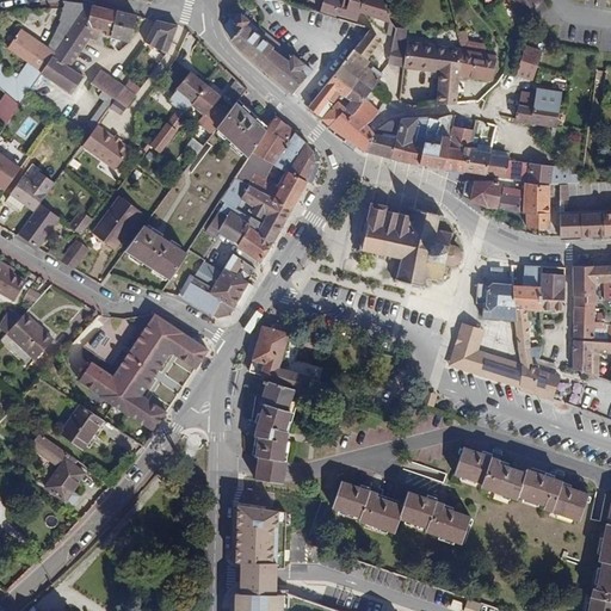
[(323,0),(320,13),(340,20),(356,24),(359,12),(389,23),(392,22),(383,0),(382,0),(349,0),(350,0),(349,0),(323,0)]
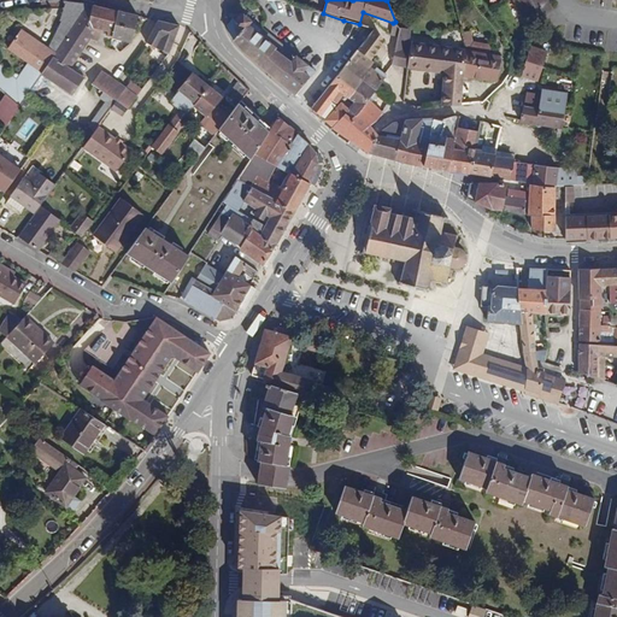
[(513,0),(527,24),(553,10),(547,0),(513,0)]
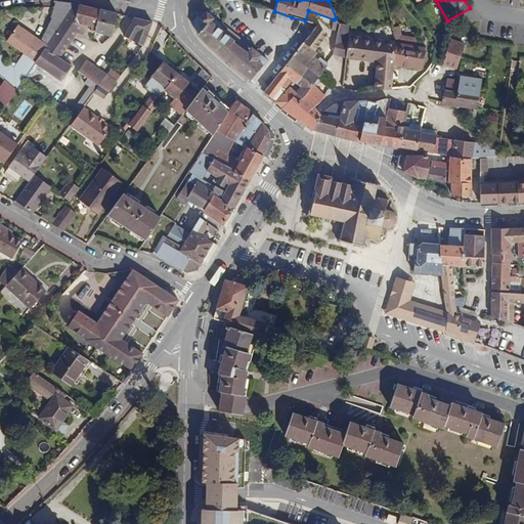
[(24,53),(36,61),(76,3),(56,2),(54,7),(51,17),(53,18),(41,41),(18,26),(7,42),(24,53)]
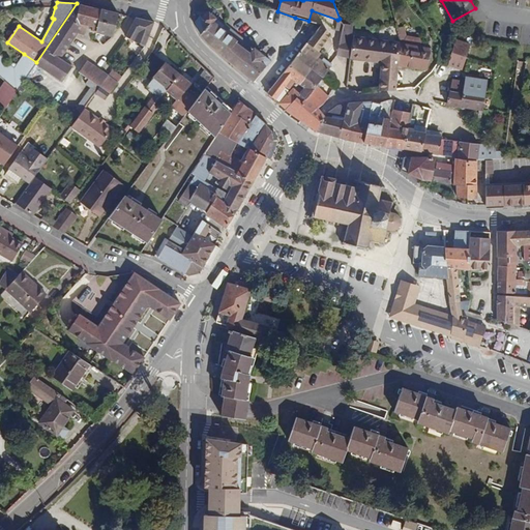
[(96,28),(99,9),(77,3),(36,62),(35,64),(63,82),(67,76),(72,67),(60,58),(78,33),(84,36),(88,25),(96,28)]
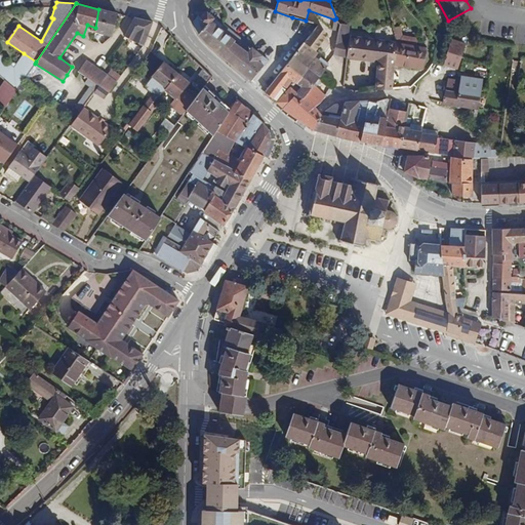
[(94,32),(112,36),(118,13),(98,9),(95,28),(94,32)]
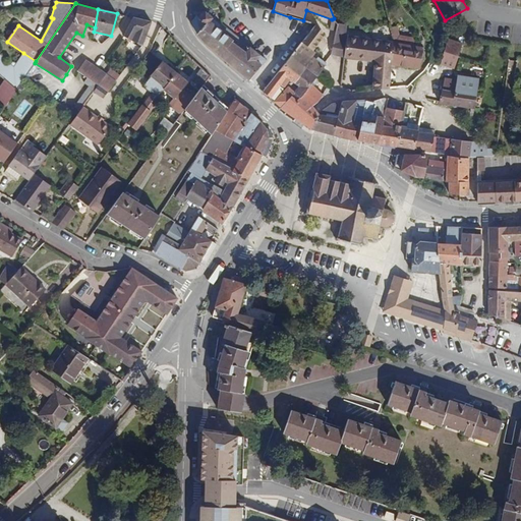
[(212,17),(205,11),(198,18),(197,19),(205,25),(212,17)]
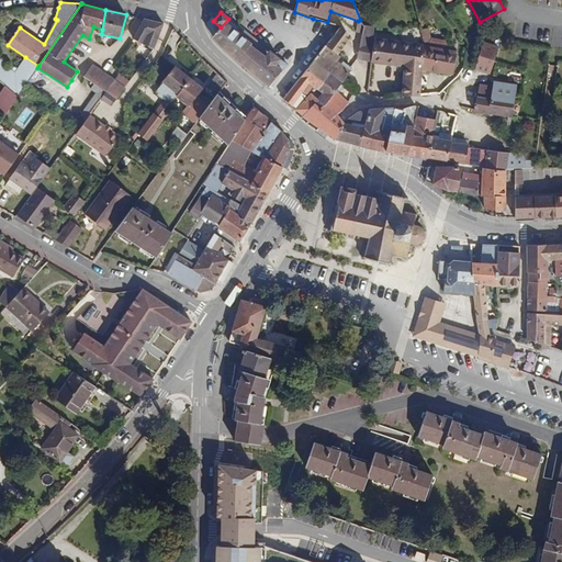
[(214,20),(211,17),(206,22),(208,27),(212,37),(221,27),(213,21),(214,20)]
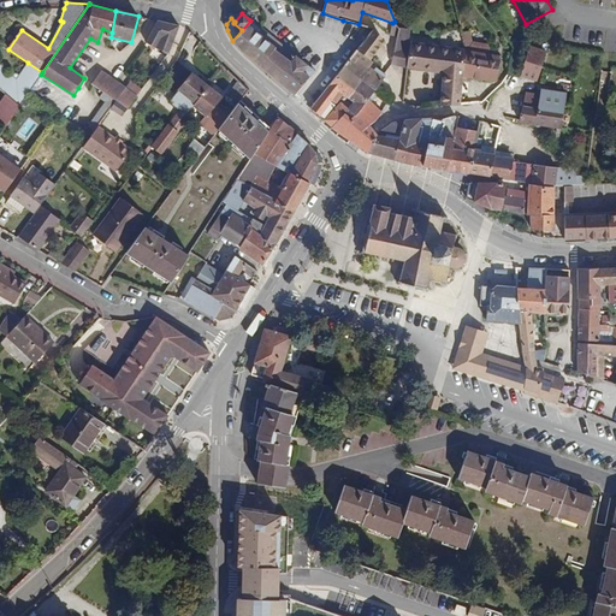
[(146,43),(157,48),(163,39),(172,43),(179,25),(157,21),(146,43)]
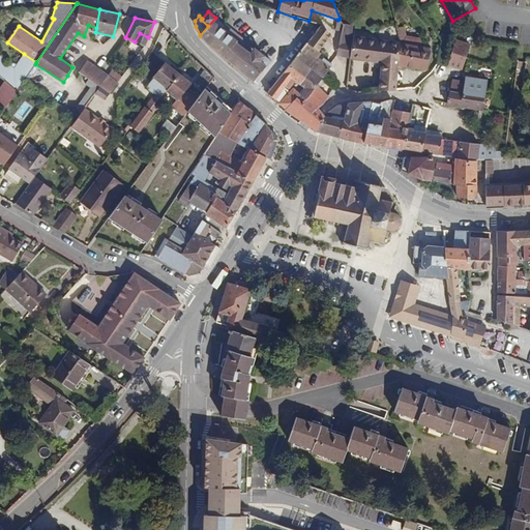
[(208,26),(200,35),(212,47),(228,29),(215,18),(208,26)]
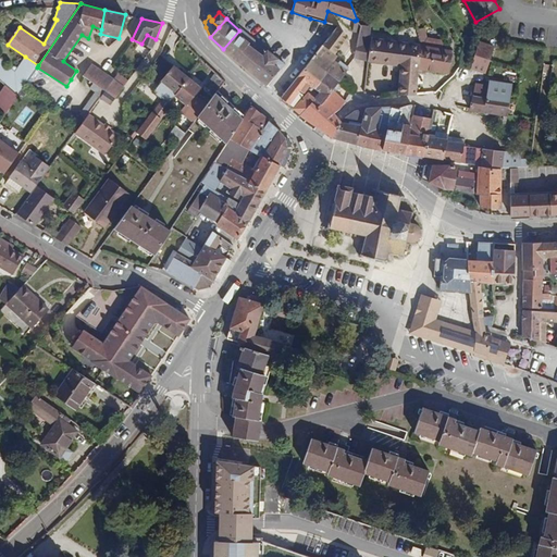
[(361,26),(360,34),(359,36),(369,37),(371,27),(361,26)]
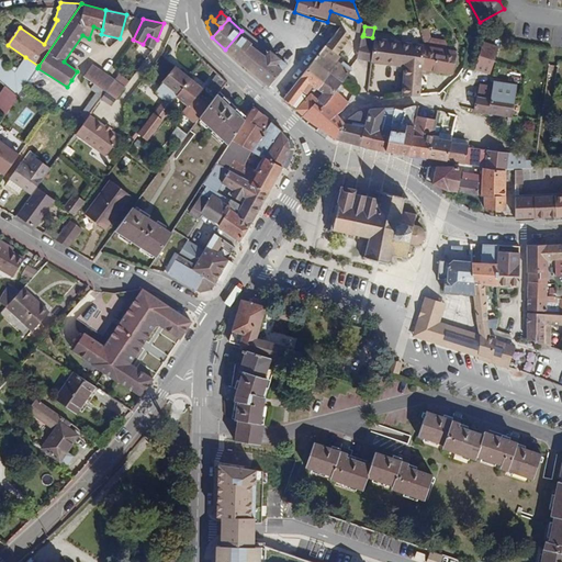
[(422,30),(426,46),(423,70),(452,75),(457,51),(446,49),(448,42),(431,38),(428,29),(422,30)]
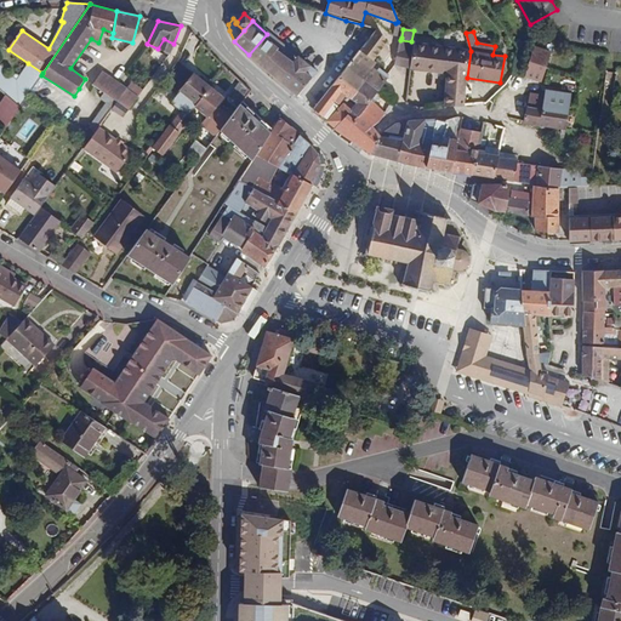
[(267,34),(249,55),(298,96),(318,73),(268,33),(267,34)]
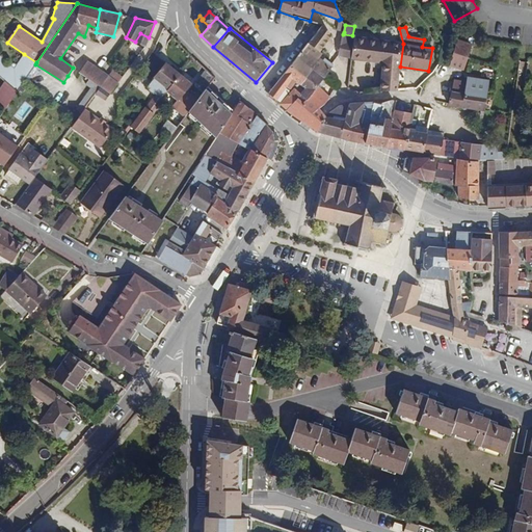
[(140,33),(135,42),(145,48),(149,37),(140,33)]
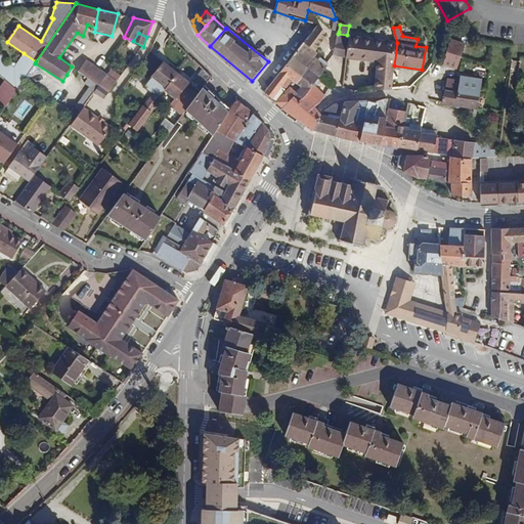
[(347,35),(338,34),(334,54),(346,56),(378,62),(375,90),(392,89),(394,66),(397,43),(350,36),(349,41),(346,40),(347,35)]
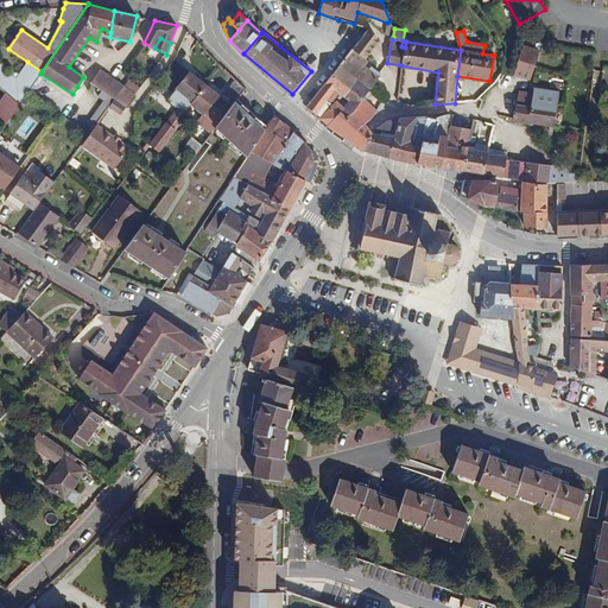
[(540,52),(525,46),(515,75),(530,81),(540,52)]
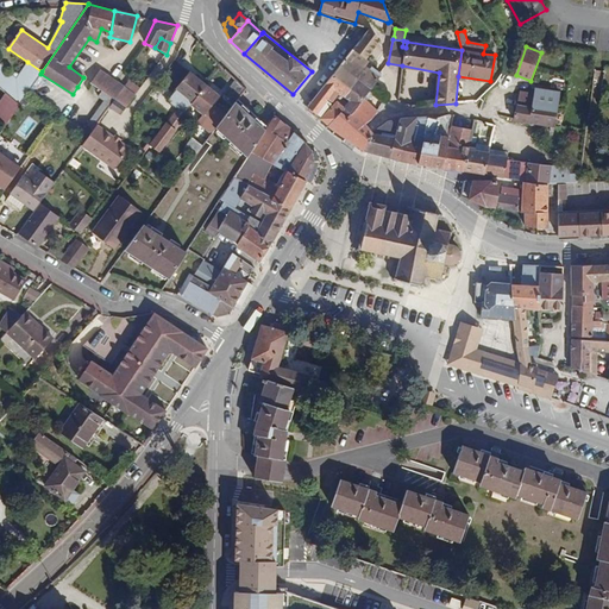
[(356,50),(352,55),(365,67),(369,61),(356,50)]
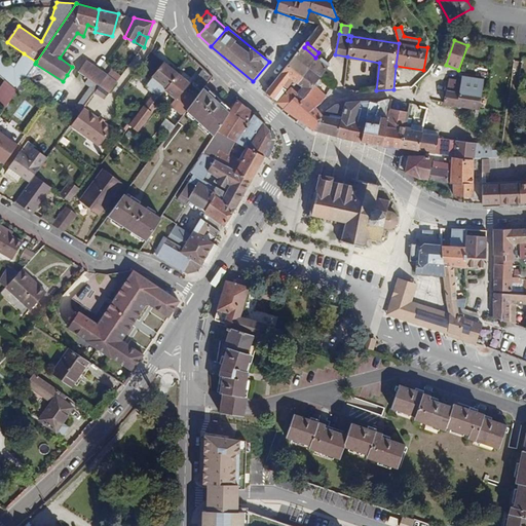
[(304,47),(302,46),(294,57),(309,69),(321,77),(322,76),(328,67),(330,64),(322,58),(320,60),(315,58),(304,47)]
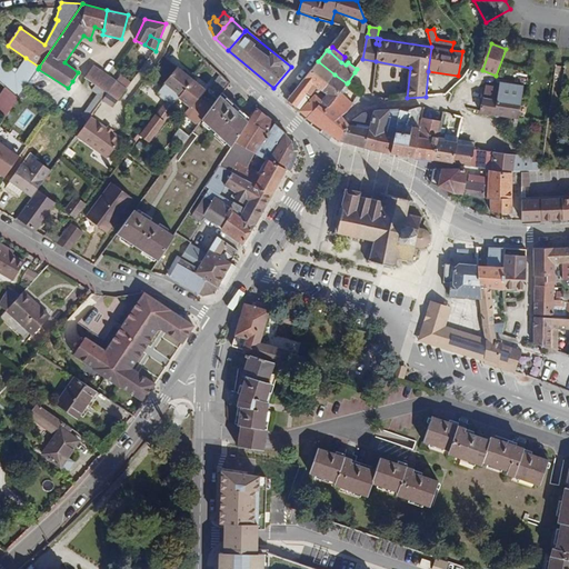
[(39,67),(26,58),(16,73),(0,60),(0,82),(18,98),(25,88),(38,69),(39,67)]
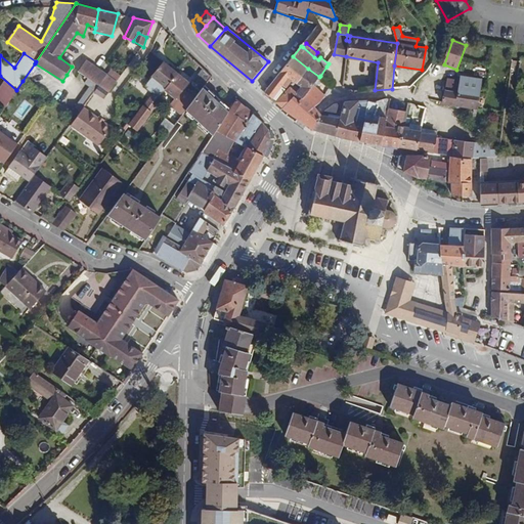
[(293,56),(264,92),(276,102),(289,86),(293,81),(296,84),(308,69),(293,56)]
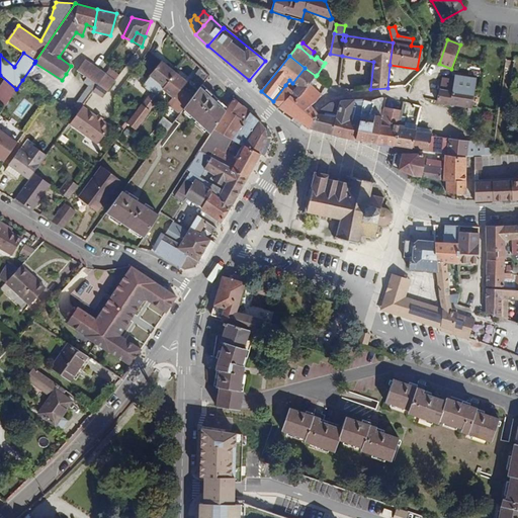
[(86,76),(93,65),(85,60),(78,71),(80,72),(76,77),(92,88),(95,83),(86,76)]
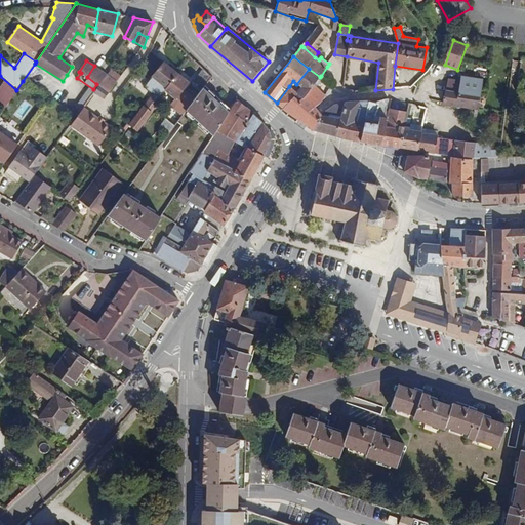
[(166,88),(177,73),(164,62),(153,76),(166,88)]
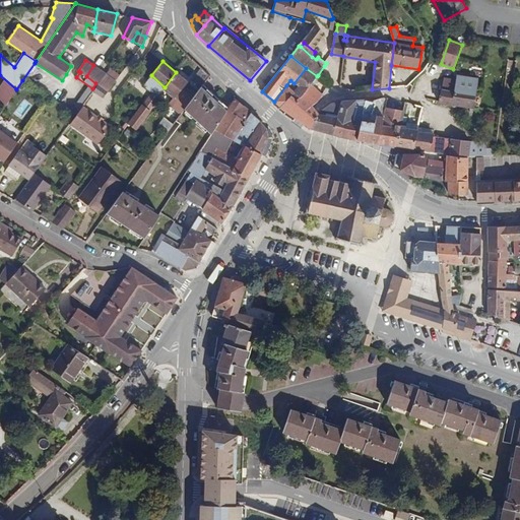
[(106,75),(107,74),(100,69),(93,65),(86,76),(95,83),(99,84),(106,75)]
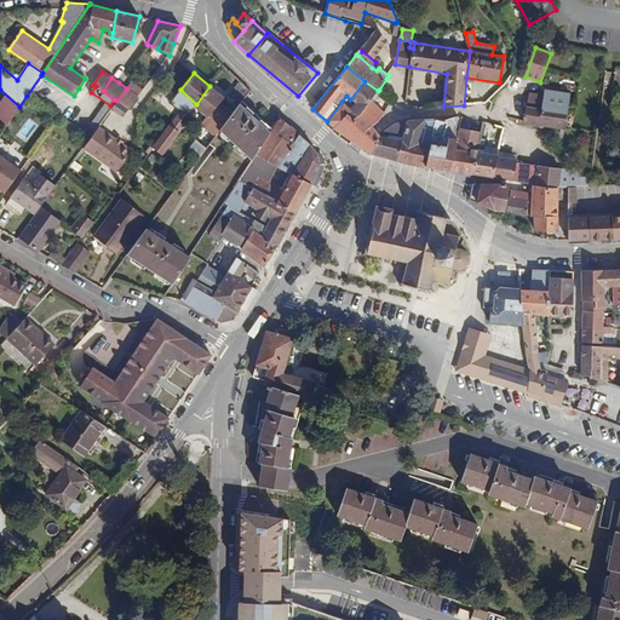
[(250,91),(240,81),(229,96),(240,105),(250,91)]
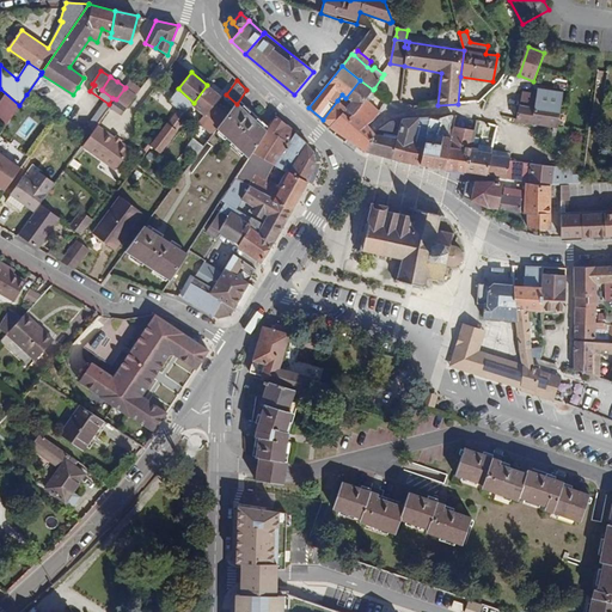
[(373,90),(360,80),(346,98),(352,102),(346,109),(353,115),(366,98),(373,90)]
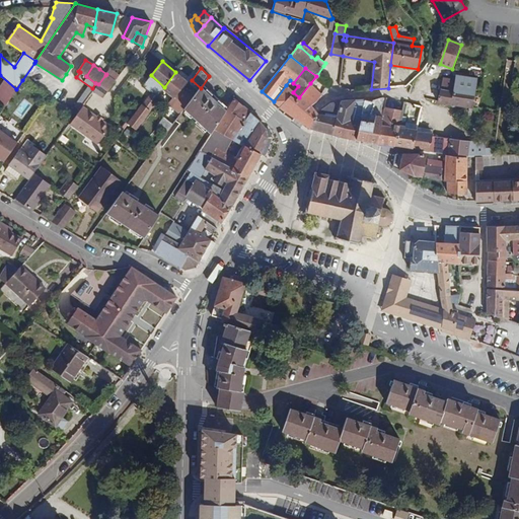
[(187,81),(175,72),(164,87),(163,88),(173,96),(168,103),(177,110),(188,97),(179,90),(181,87),(187,81)]
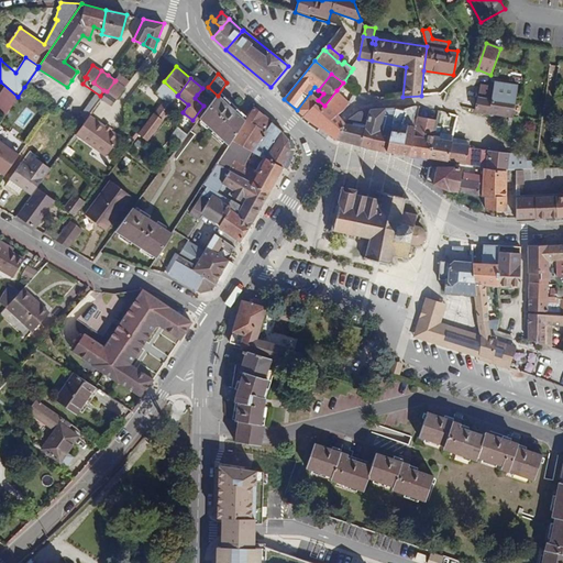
[(481,86),(475,111),(514,118),(517,86),(495,83),(494,87),(481,86)]
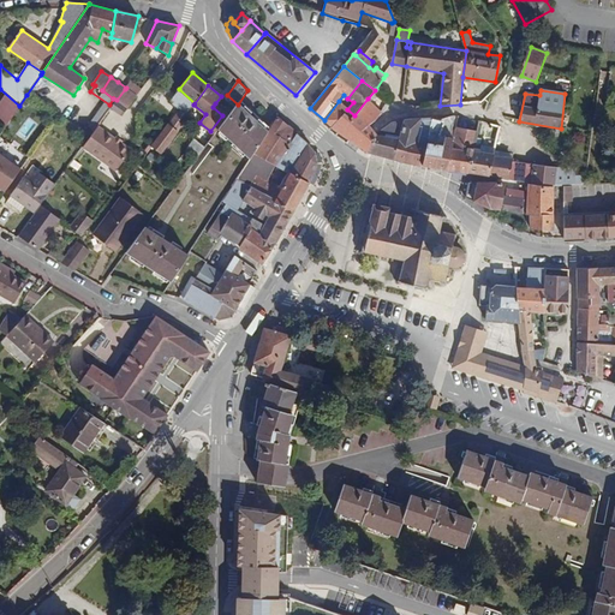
[(0,131),(17,106),(3,96),(0,100),(0,131)]
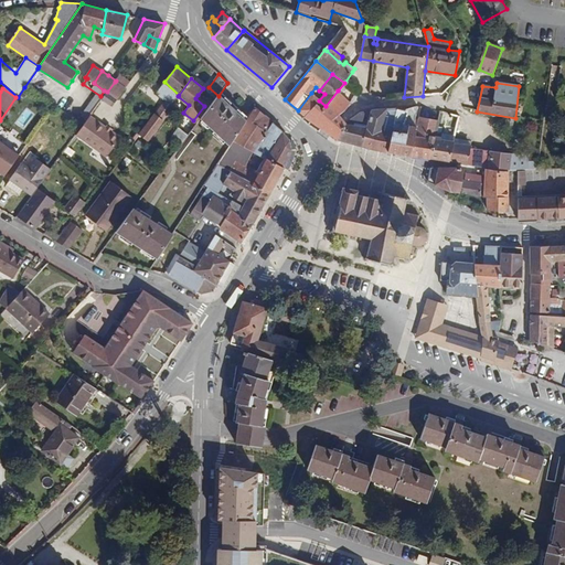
[(316,104),(305,116),(326,132),(336,141),(347,124),(343,120),(339,116),(344,112),(350,104),(351,103),(338,91),(326,106),(322,110),(316,104)]
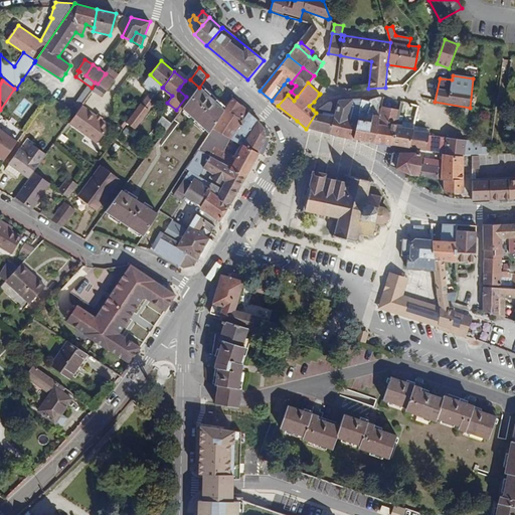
[(284,84),(272,101),(278,106),(288,95),(291,92),(284,84)]
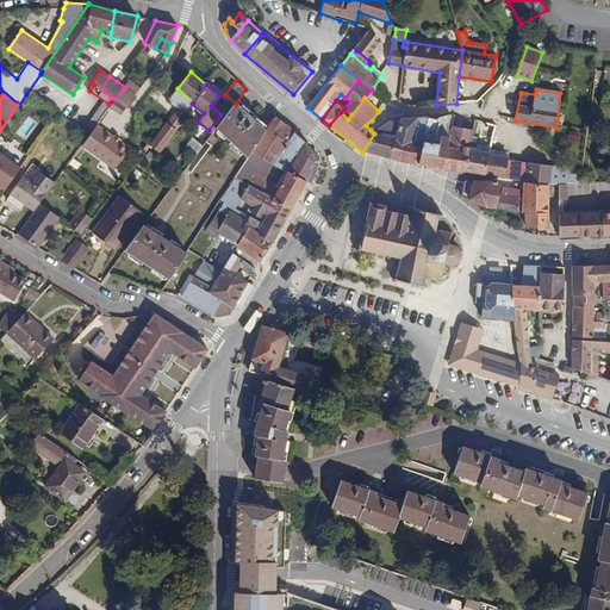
[(224,111),(213,103),(211,106),(221,114),(224,111)]
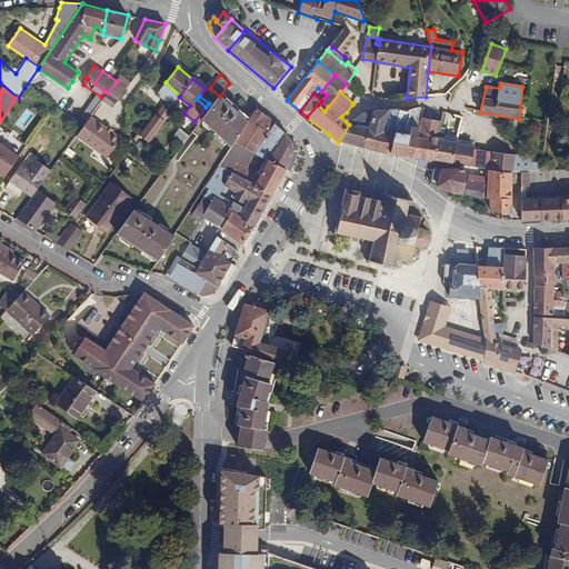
[(237,111),(220,97),(210,109),(202,119),(232,146),(235,141),(250,118),(239,109),(237,111)]
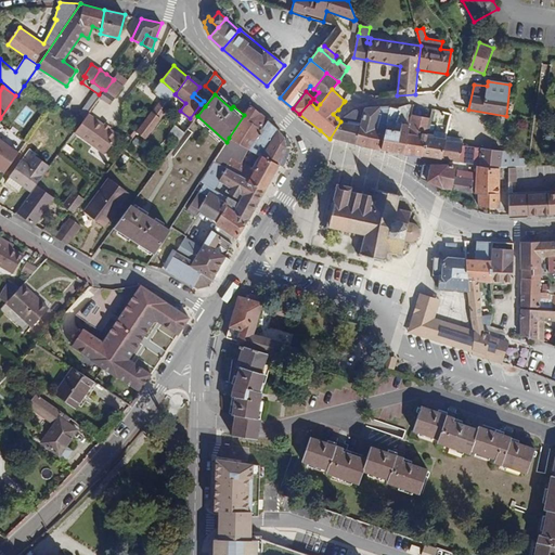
[(157,105),(165,112),(170,105),(168,103),(162,99),(157,105)]
